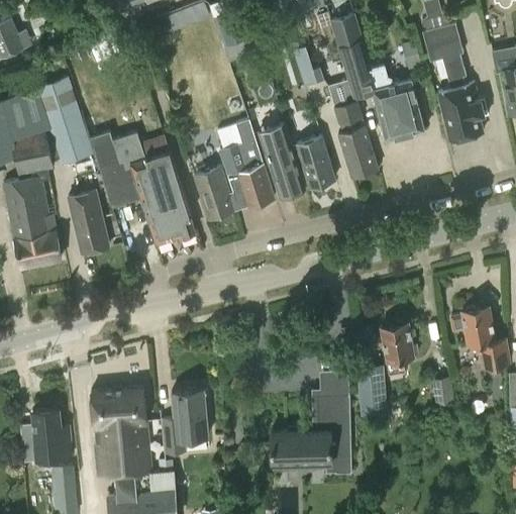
[(278,6),(275,0),(253,0),(258,12),(278,6)]
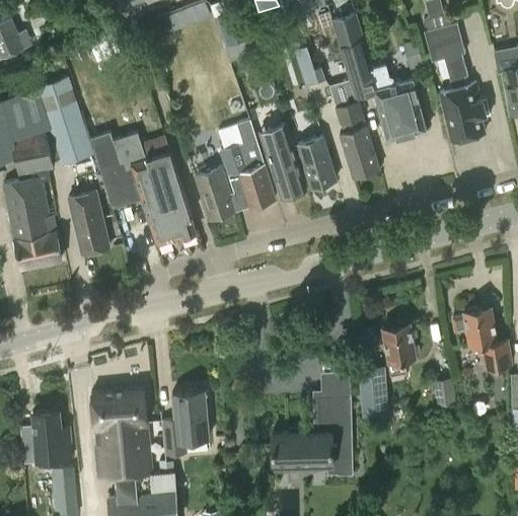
[(295,17),(289,0),(313,0),(317,10),(326,7),(324,0),(279,0),(286,20),(295,17)]
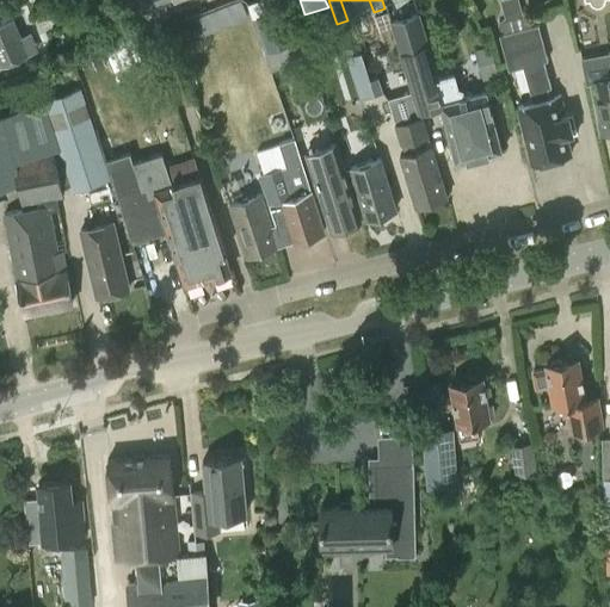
[(560,101),(549,105),(546,94),(548,94),(541,67),(549,64),(540,29),(533,30),(529,18),(522,16),(518,0),(500,0),(499,0),(504,19),(498,25),(501,38),(499,39),(509,75),(523,72),(531,99),(534,109),(518,112),(528,146),(534,168),(571,159),(566,140),(578,136),(573,117),(565,119),(560,101)]
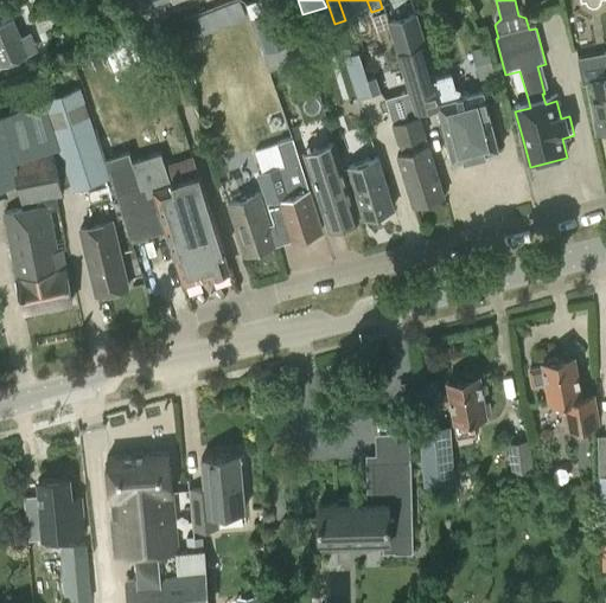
[(238,2),(215,12),(221,27),(244,18),(238,2)]
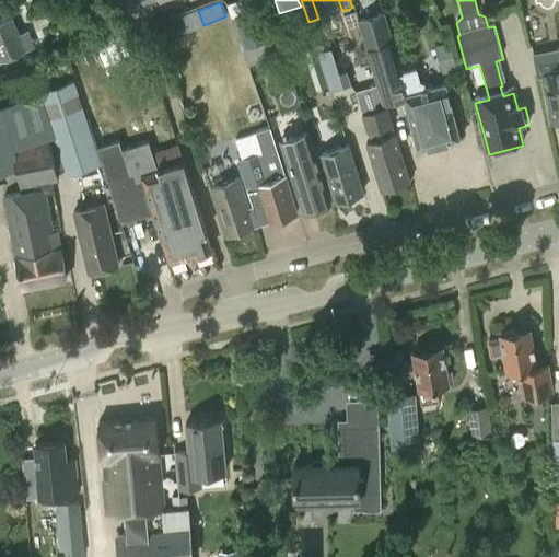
[(246,48),(268,42),(259,14),(237,22),(246,48)]
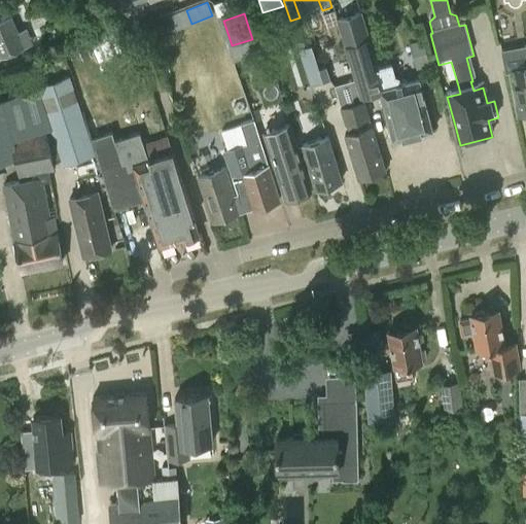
[(401,81),(396,79),(393,67),(379,71),(362,13),(337,22),(360,101),(381,96),(393,145),(434,134),(420,82),(402,88),(401,81)]
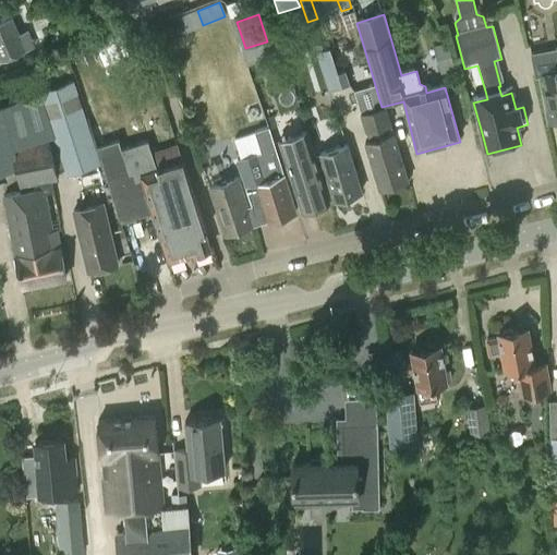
[(0,62),(0,63),(26,53),(12,21),(0,25),(0,62)]
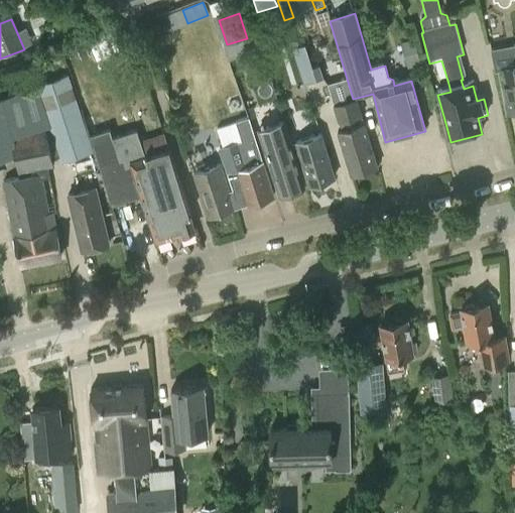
[(101,38),(109,57),(120,52),(112,34),(101,38)]
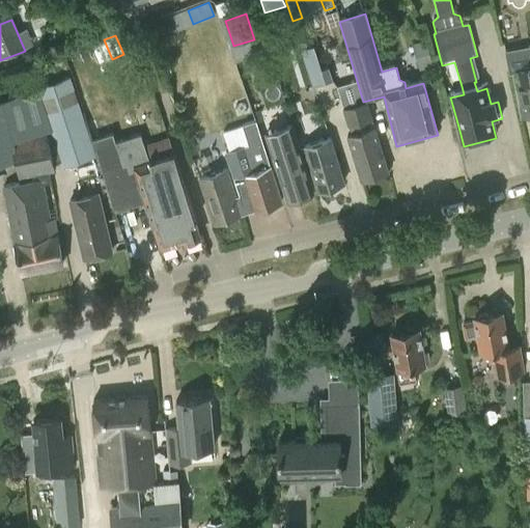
[(433,62),(427,43),(417,46),(422,65),(433,62)]
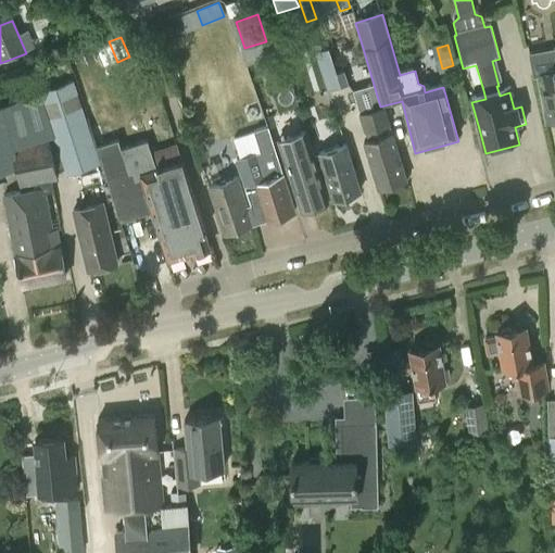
[(338,76),(329,48),(317,52),(329,92),(349,86),(344,74),(338,76)]
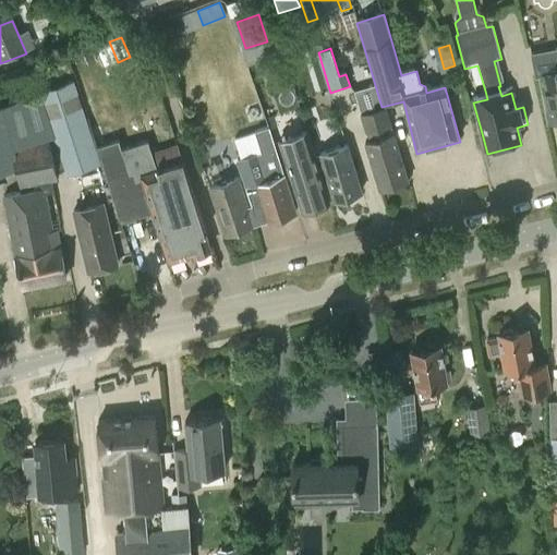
[(556,49),(530,55),(535,80),(541,79),(549,125),(556,123),(556,49)]
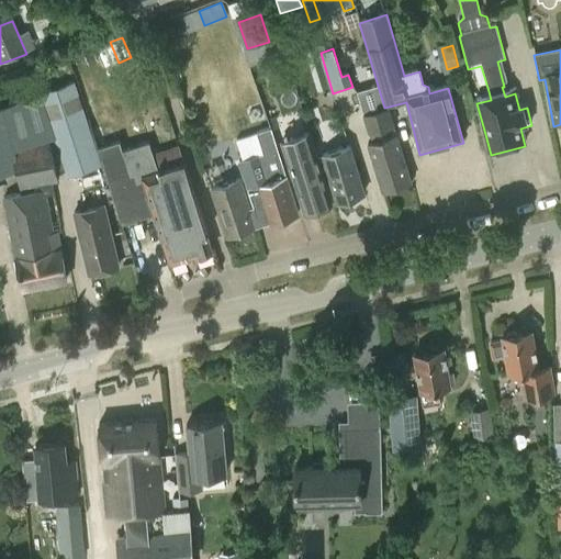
[(75,85),(42,96),(66,172),(68,179),(101,168),(75,85)]
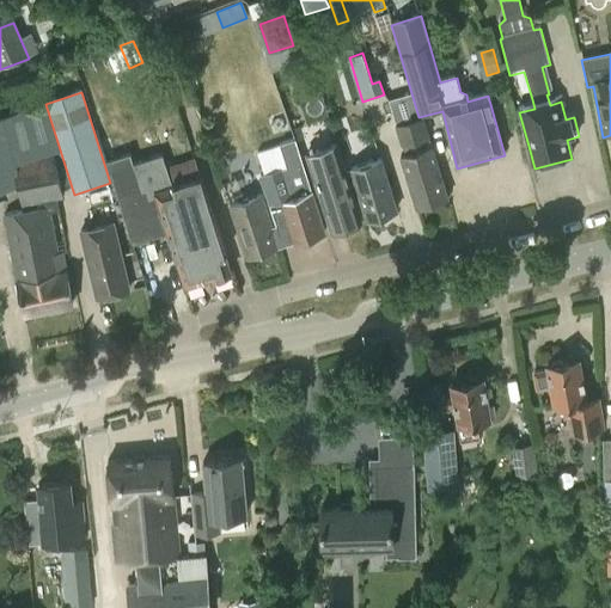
[(213,282),(232,276),(201,180),(173,189),(164,158),(163,158),(153,127),(152,127),(140,93),(117,102),(124,122),(96,131),(133,247),(169,235),(185,289),(213,281),(213,282)]
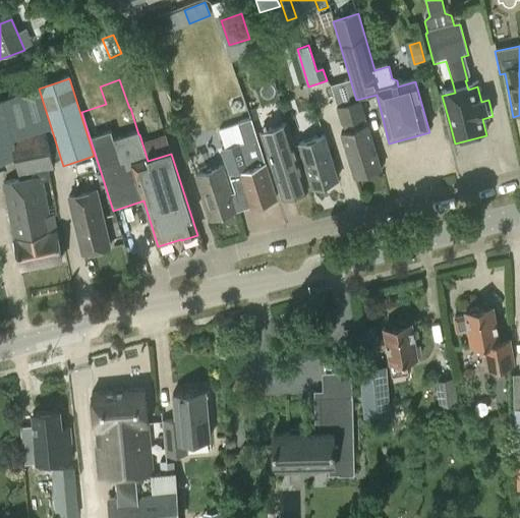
[(12,226),(15,241),(21,270),(62,262),(57,234),(54,218),(52,218),(44,182),(51,180),(49,170),(55,168),(54,162),(61,160),(39,89),(38,89),(3,100),(0,100),(0,187),(1,187),(0,184),(0,165),(14,161),(20,181),(2,184),(12,226)]
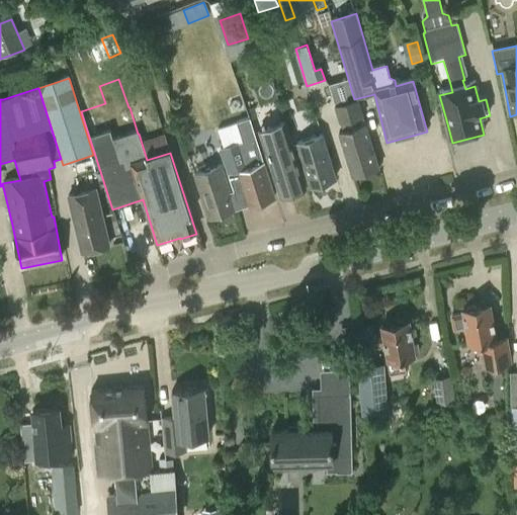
[(364,118),(359,101),(335,108),(340,125),(364,118)]
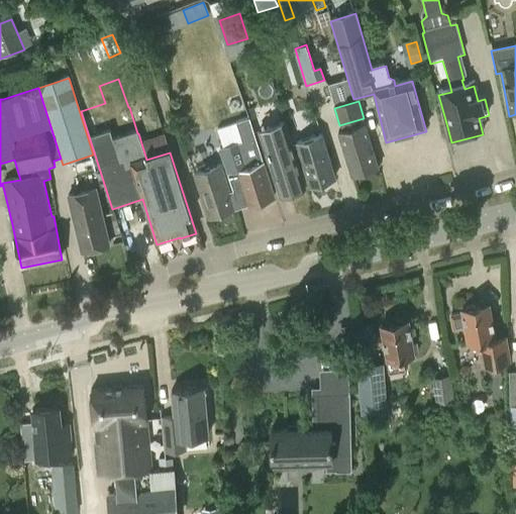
[(228,178),(225,179),(236,211),(248,207),(275,199),(264,166),(250,120),(236,125),(236,124),(218,130),(224,150),(219,151),(228,178)]
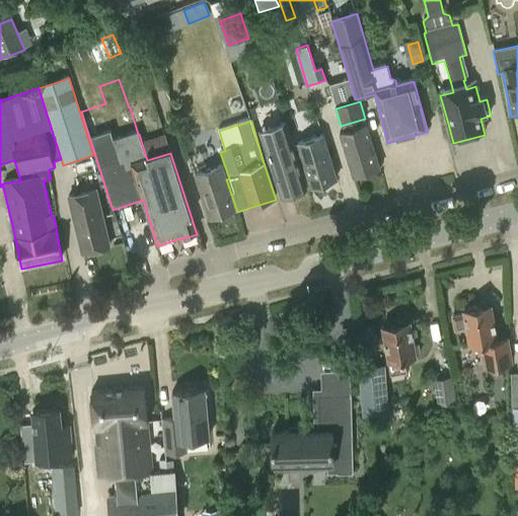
[(281,197),(307,189),(296,159),(293,160),(281,124),(262,131),(274,167),(271,168),(281,197)]
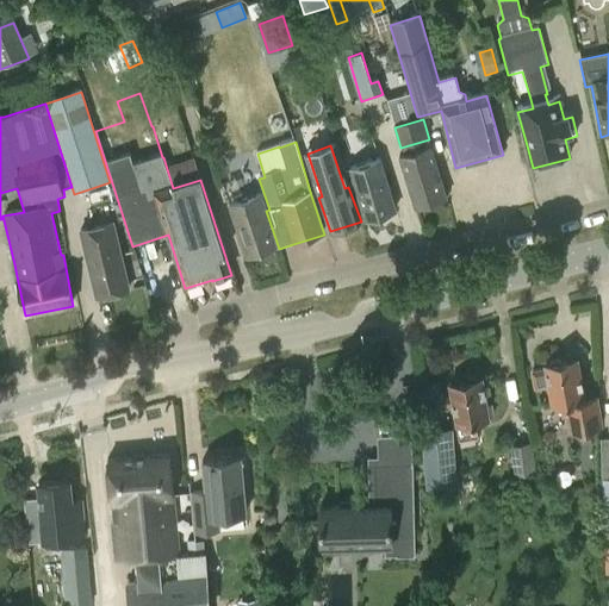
[(448,200),(433,151),(401,160),(415,211),(448,200)]
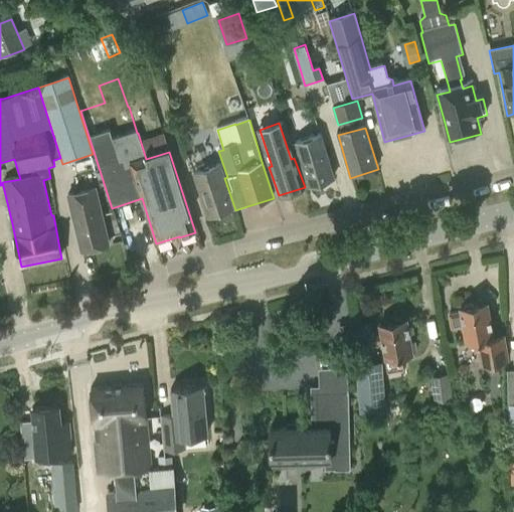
[(325,148),(321,137),(296,145),(300,156),(309,188),(334,180),(325,148)]
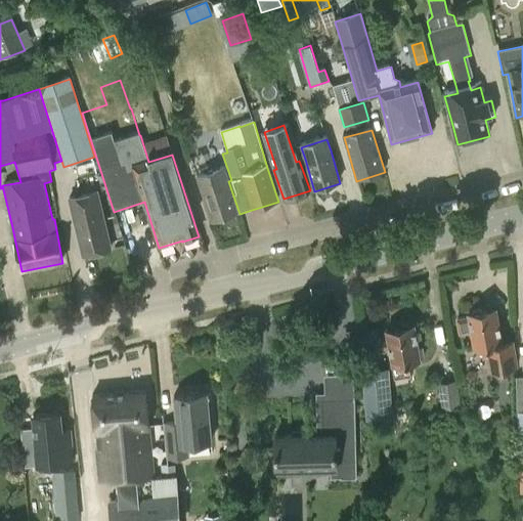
[(240,214),(228,181),(227,179),(225,170),(197,179),(212,224),(240,214)]
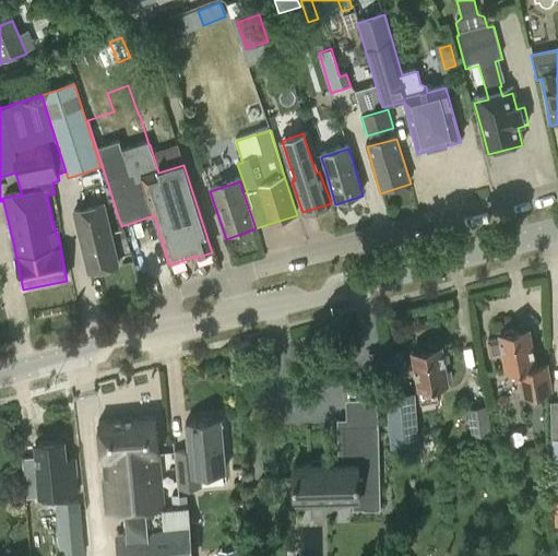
[(107,210),(76,215),(88,276),(119,271),(107,210)]
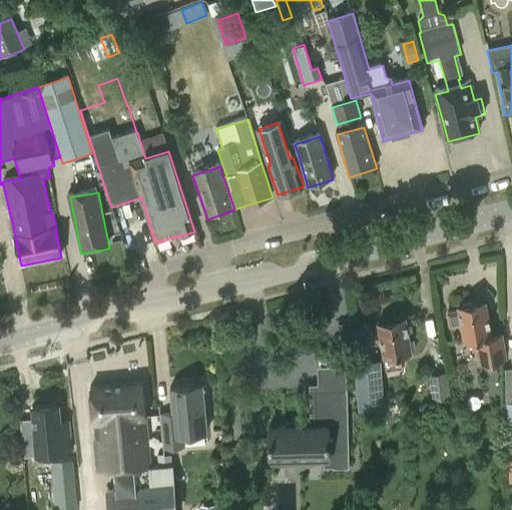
[(472,306),(470,305),(463,306),(463,307),(458,308),(459,312),(448,314),(450,327),(461,325),(465,342),(473,341),(478,364),(495,360),(506,359),(505,338),(492,340),(491,338),(486,304),(472,306)]
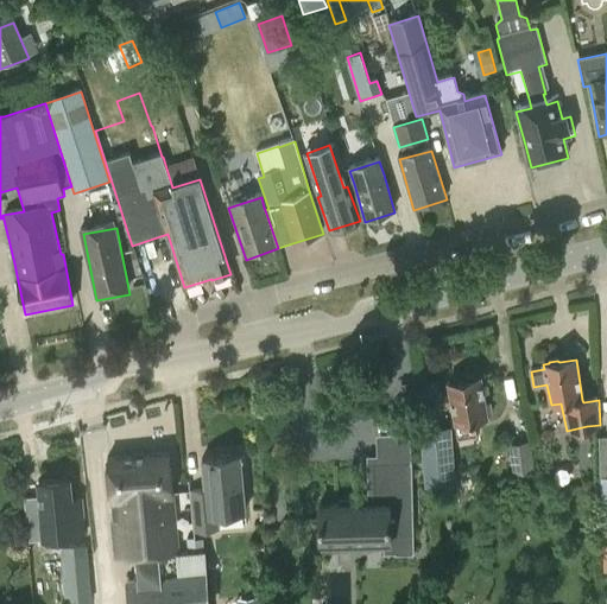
[(476,436),(474,421),(488,419),(481,379),(476,380),(474,376),(468,377),(466,381),(449,385),(459,439),(476,436)]
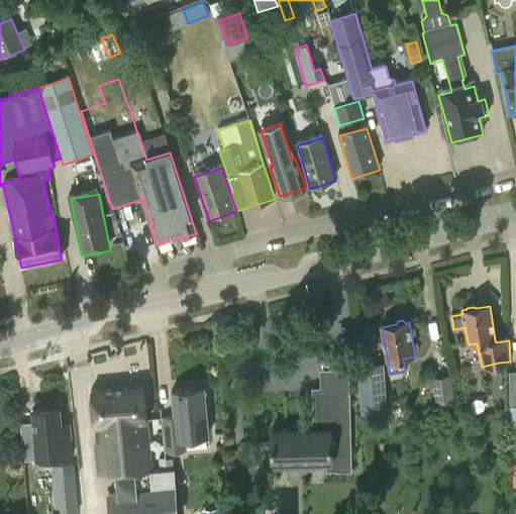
[(388,414),(383,366),(358,368),(363,416),(388,414)]
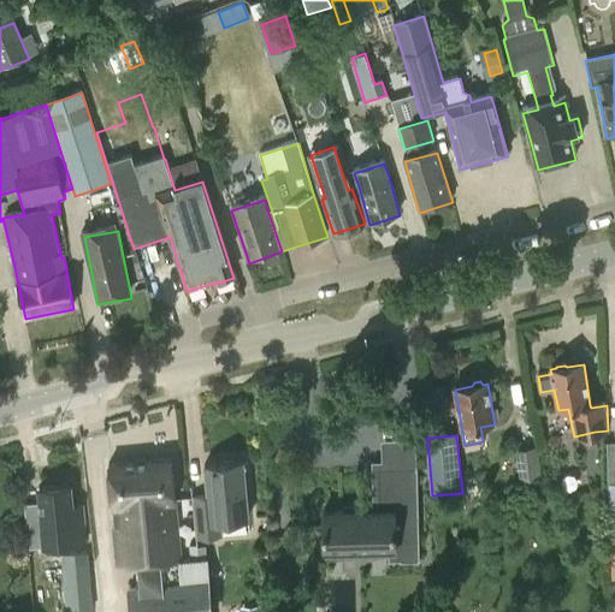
[(520,485),(540,481),(537,451),(515,453),(520,485)]
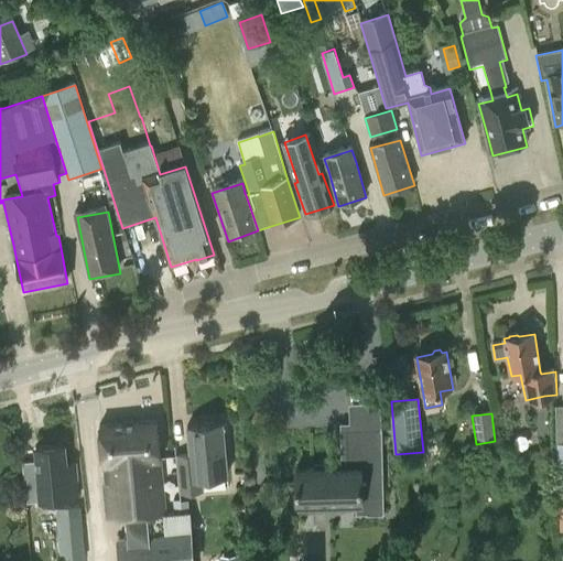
[(181,500),(173,502),(174,515),(168,516),(162,466),(158,422),(100,428),(105,471),(109,520),(127,519),(129,538),(119,539),(121,560),(194,560),(190,514),(188,514),(187,503),(181,503),(181,500)]
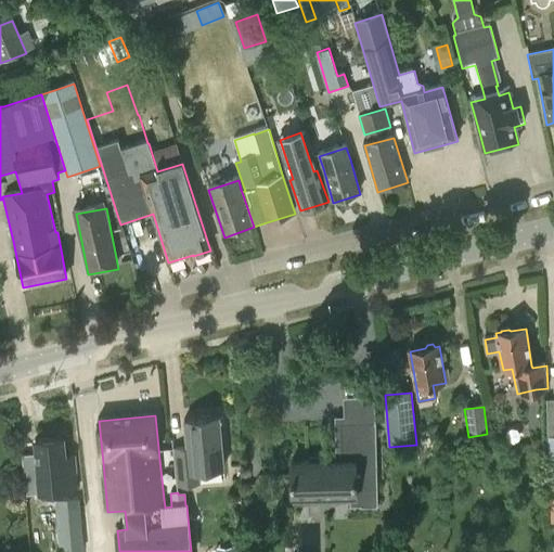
[(224,467),(219,415),(185,420),(189,448),(174,449),(178,486),(202,484),(200,470),(224,467)]
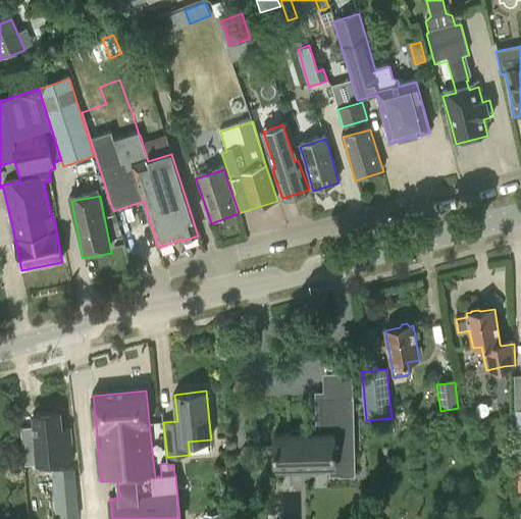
[(350,397),(319,399),(320,433),(273,435),(274,468),(327,466),(328,476),(353,475),(350,397)]
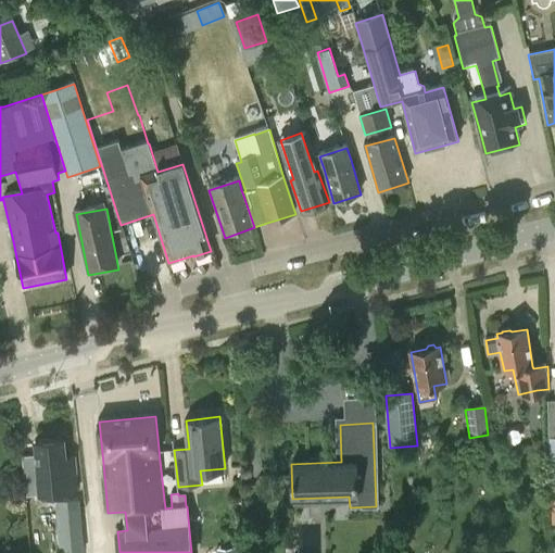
[(39,480),(54,479),(54,484),(53,484),(55,502),(71,501),(70,482),(67,482),(67,477),(76,477),(75,461),(67,462),(65,442),(36,445),(39,480)]
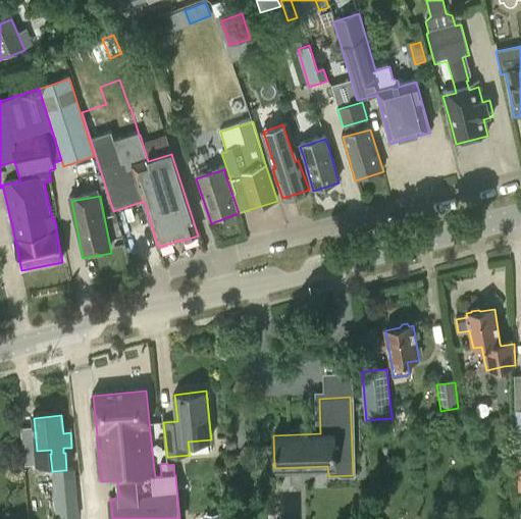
[(77,518),(73,472),(53,474),(57,518),(77,518)]
